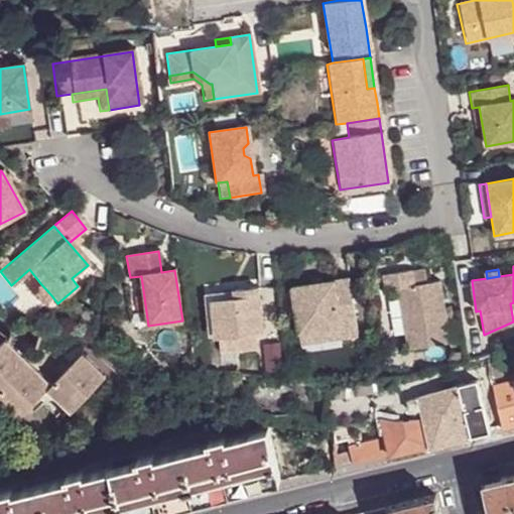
[(408,271),(379,275),(381,292),(394,289),(404,350),(447,343),(437,282),(410,286),(408,271)]
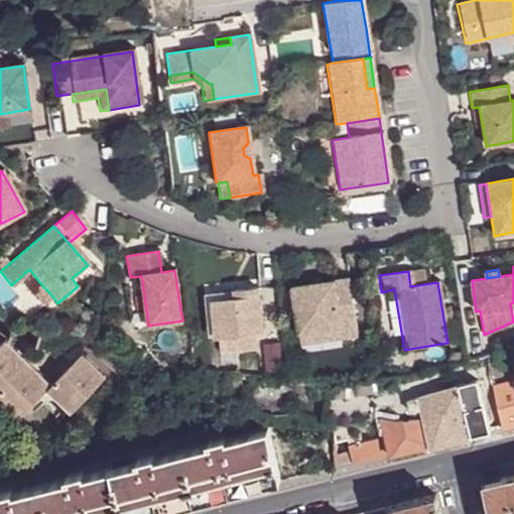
[(346,279),(289,288),(296,334),(334,328),(336,340),(355,337),(346,279)]
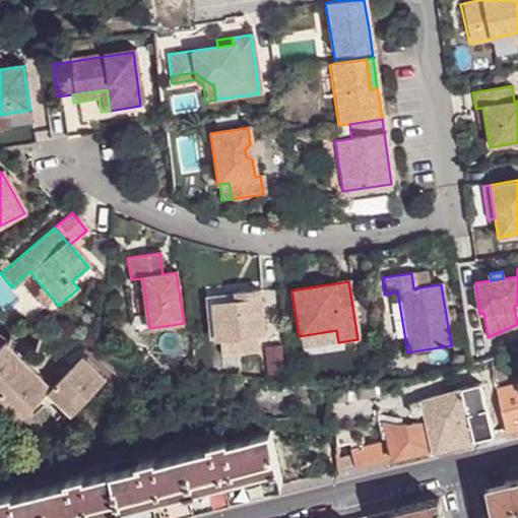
[(52,298),(41,285),(31,293),(43,306),(52,298)]
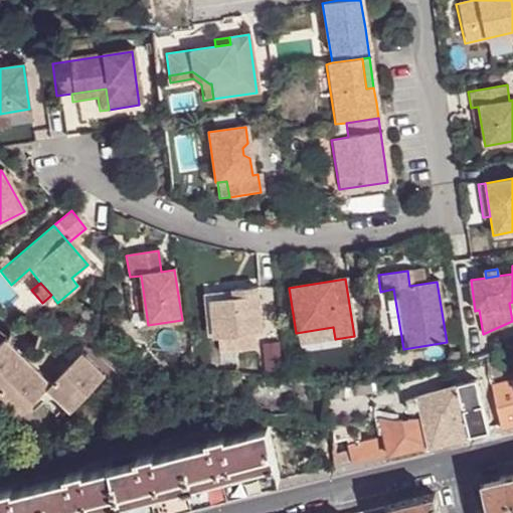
[(257,289),(237,291),(238,299),(210,302),(214,337),(218,336),(220,352),(257,348),(254,332),(262,331),(257,289)]
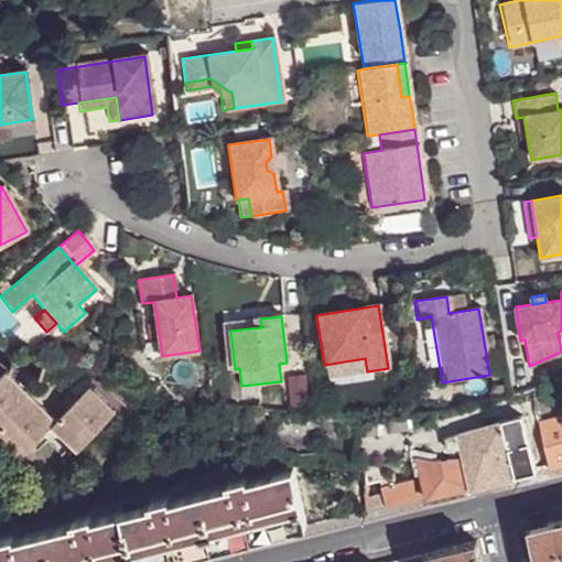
[(261,327),(260,319),(223,323),(228,370),(235,369),(230,331),(261,327)]
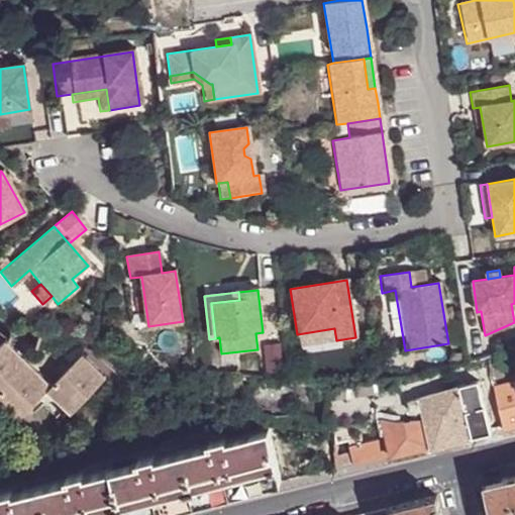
[(334,328),(297,334),(299,345),(336,340),(334,328)]
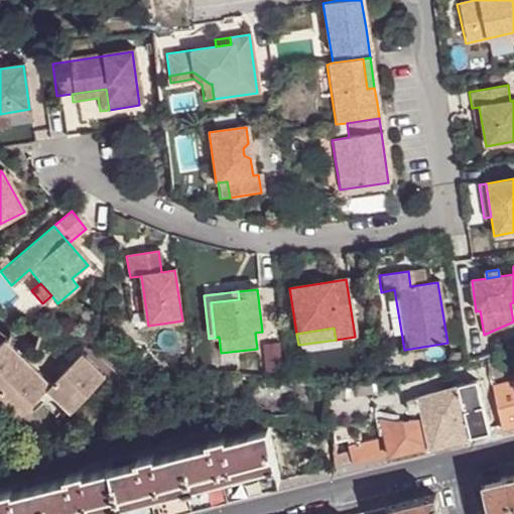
[(4,339),(0,343),(0,402),(16,418),(17,418),(37,398),(46,388),(65,405),(71,411),(105,377),(81,354),(50,384),(4,339)]
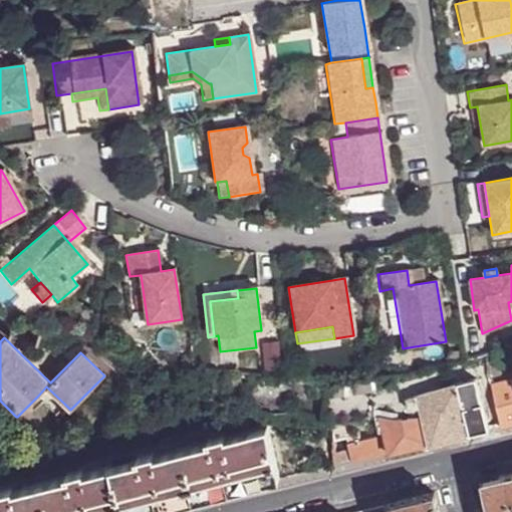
[(492,351),(482,354),(487,375),(497,373),(492,351)]
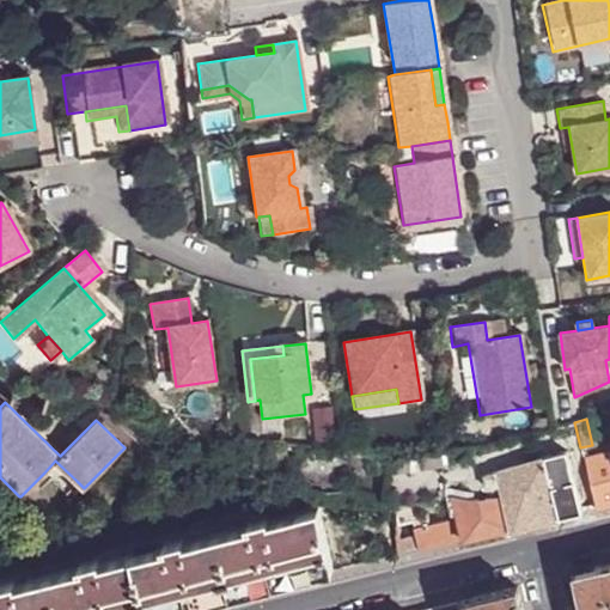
[(390,458),(389,470),(400,471),(432,464),(431,452),(390,458)]
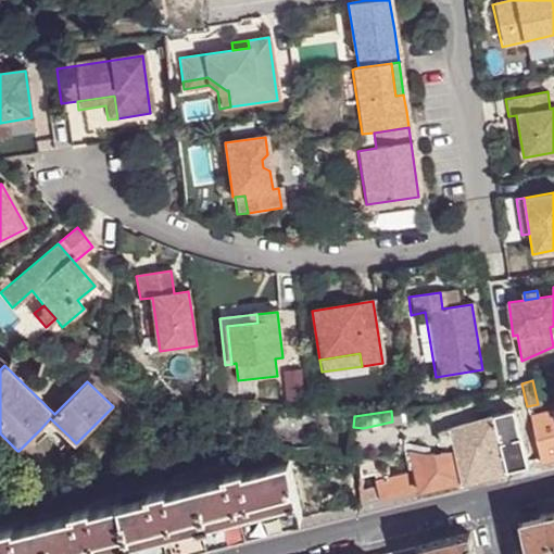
[(454,440),(456,451),(431,456),(429,455),(408,451),(413,469),(414,473),(418,492),(527,465),(514,411),(439,429),(440,441),(454,440)]
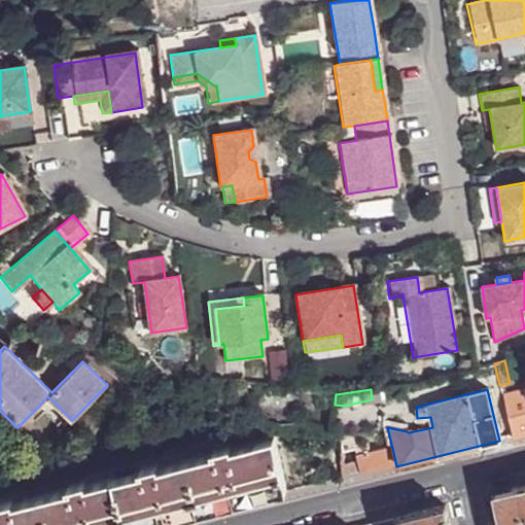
[(524,390),(502,396),(513,438),(524,434),(524,390)]
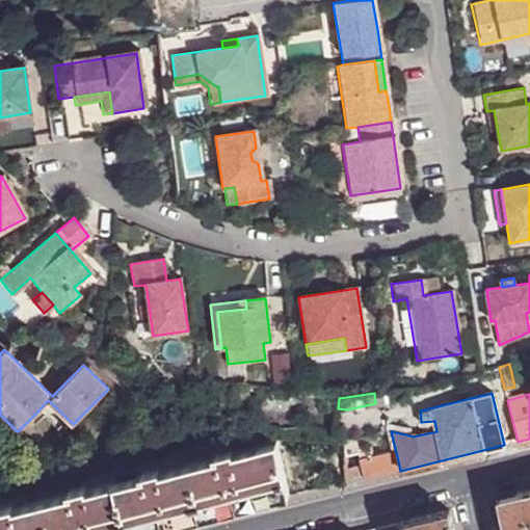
[(48,400),(38,411),(57,428),(67,418),(48,400)]
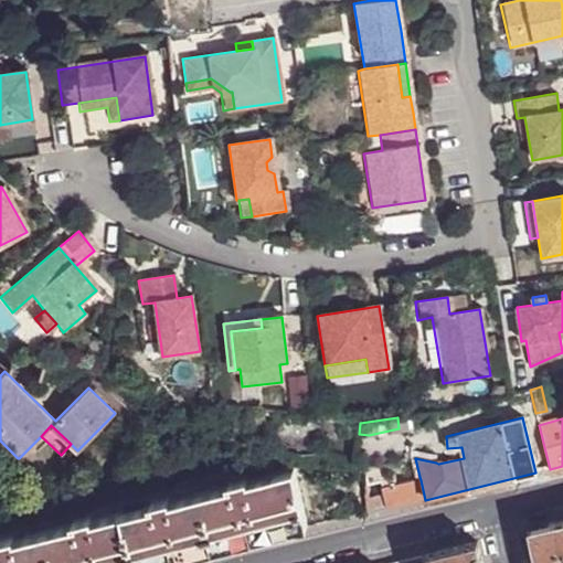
[(0,461),(7,468),(18,458),(0,441),(0,461)]
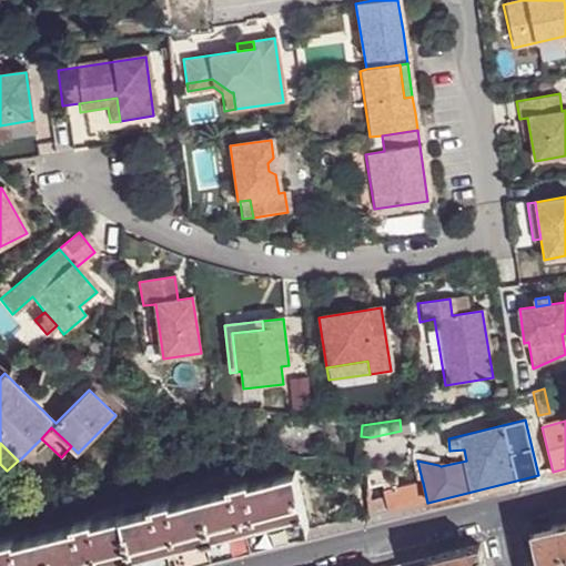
[(416,481),(422,479),(417,461),(438,465),(440,460),(411,452),(412,461),(416,481)]
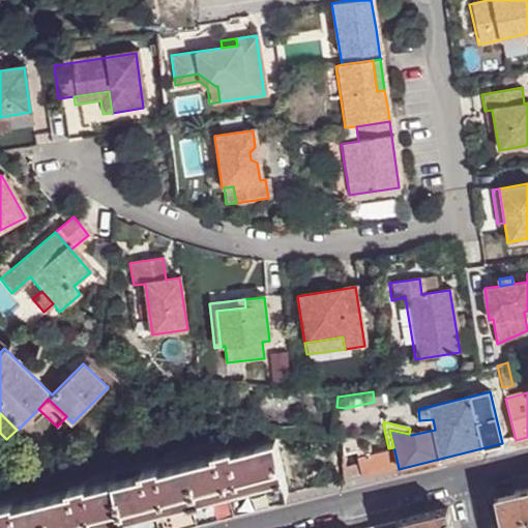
[(357,435),(338,439),(340,450),(341,458),(353,455),(356,464),(358,464),(362,477),(380,473),(399,469),(394,450),(370,456),(367,447),(360,448),(357,435)]
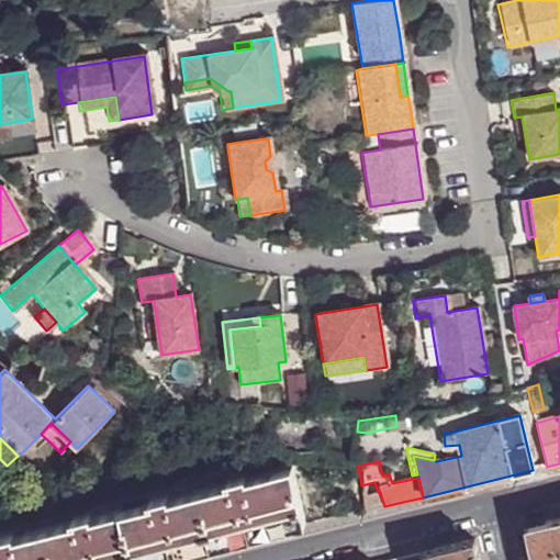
[(161,559),(182,555),(255,537),(306,525),(292,469),(247,479),(246,477),(227,481),(228,484),(169,497),(168,495),(150,500),(152,502),(123,510),(135,559),(161,559)]
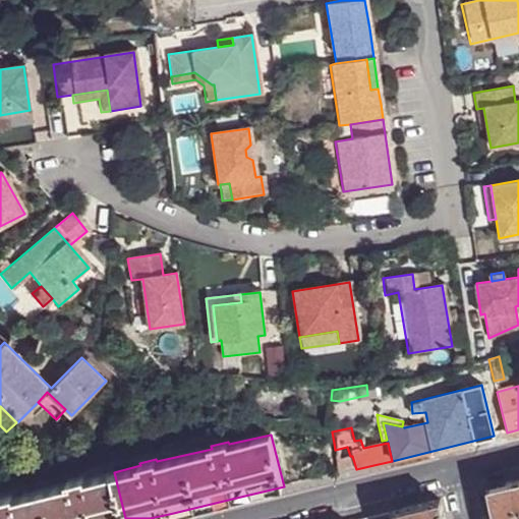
[(350,456),(336,460),(338,474),(356,469),(352,456),(350,456)]
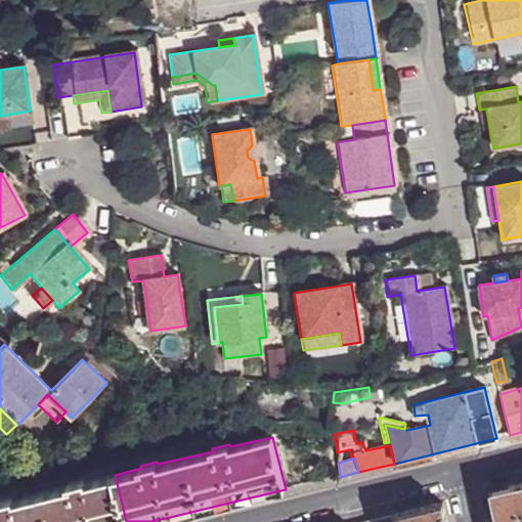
[(126,521),(115,475),(86,481),(85,479),(69,483),(69,486),(41,492),(48,521),(126,521)]
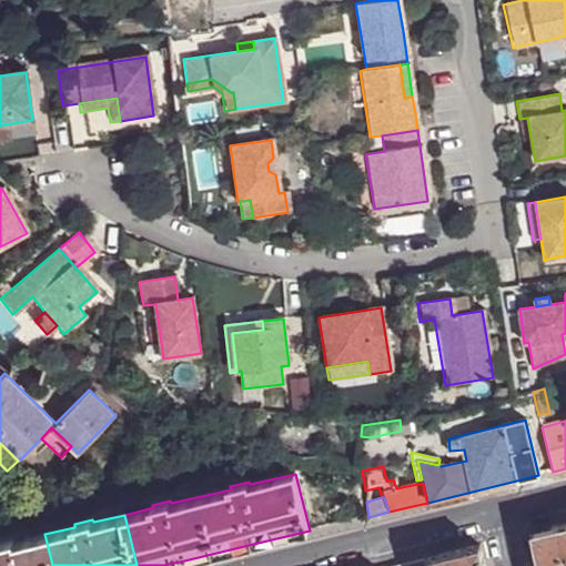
[(565,565),(565,524),(549,529),(532,533),(539,565),(565,565)]
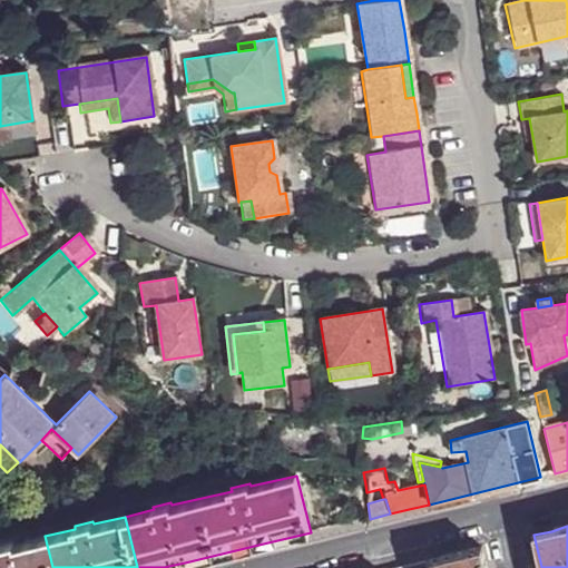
[(52,567),(45,536),(15,542),(15,540),(0,544),(0,567),(52,567)]
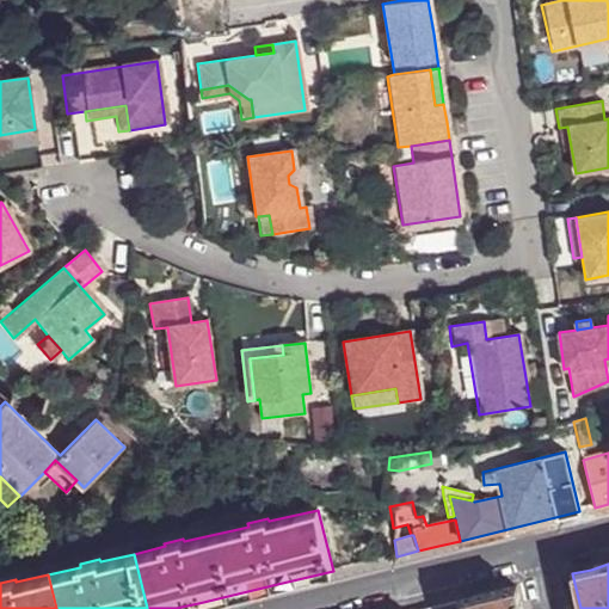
[(520,608),(515,588),(483,595),(436,607),(429,608),(520,608)]
